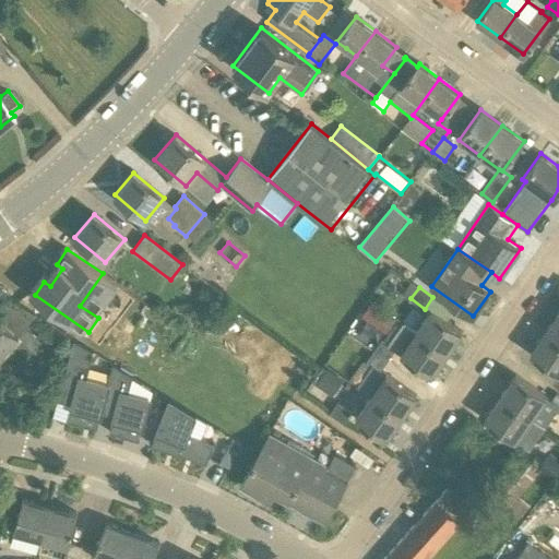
[(36,314),(8,298),(0,306),(0,357),(15,342),(32,357),(45,344),(26,326),(36,314)]
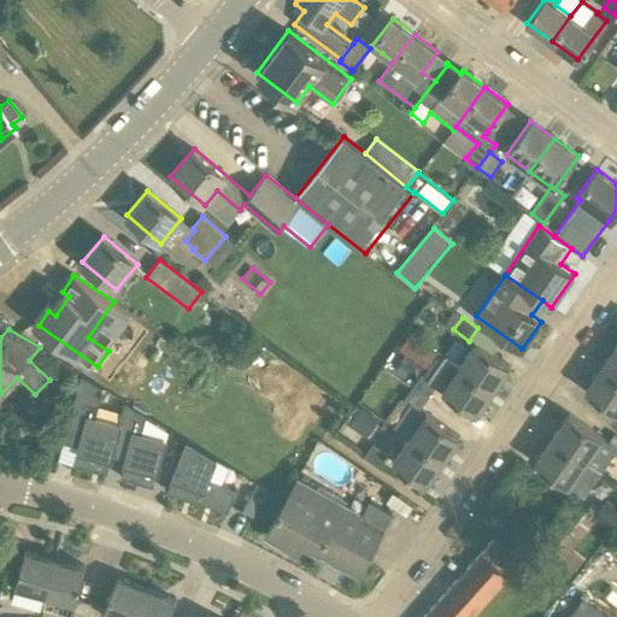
[(410,335),(400,348),(407,354),(412,353),(419,352),(424,345),(410,335)]
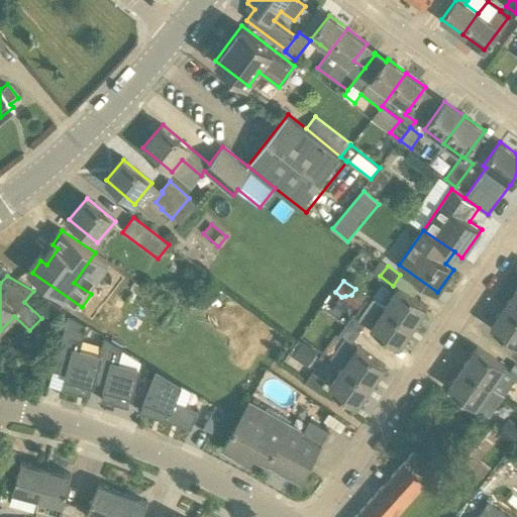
[(427,307),(398,286),(384,306),(413,327),(427,307)]
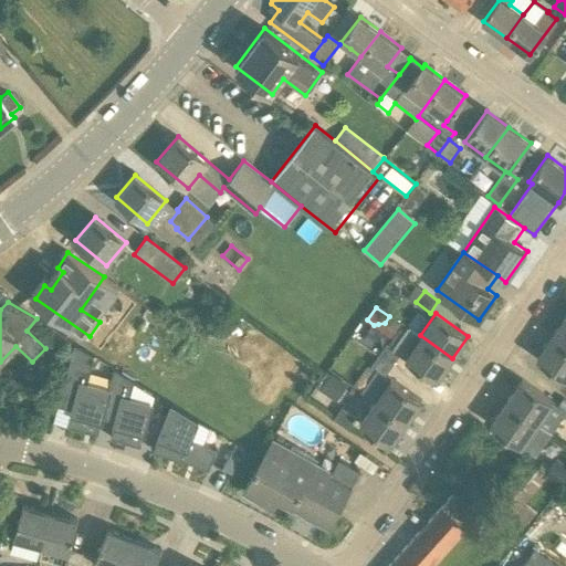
[(565,317),(553,336),(565,345),(565,317)]
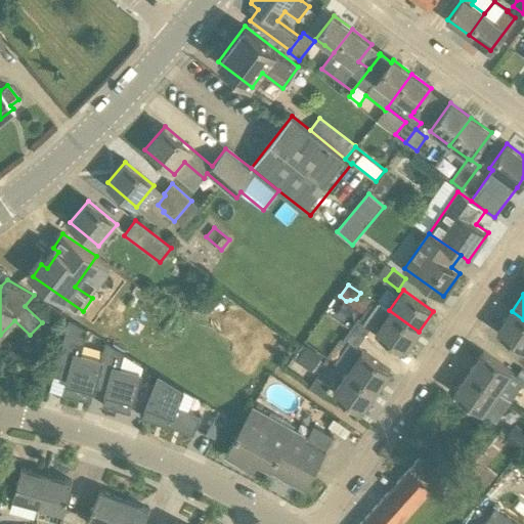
[(403,352),(419,332),(389,310),(374,332),(403,352)]
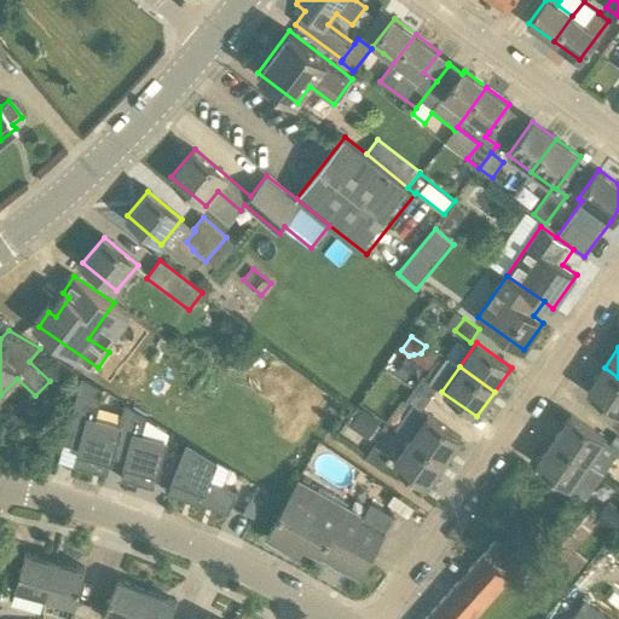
[(618,377),(605,368),(588,392),(618,414),(618,377)]
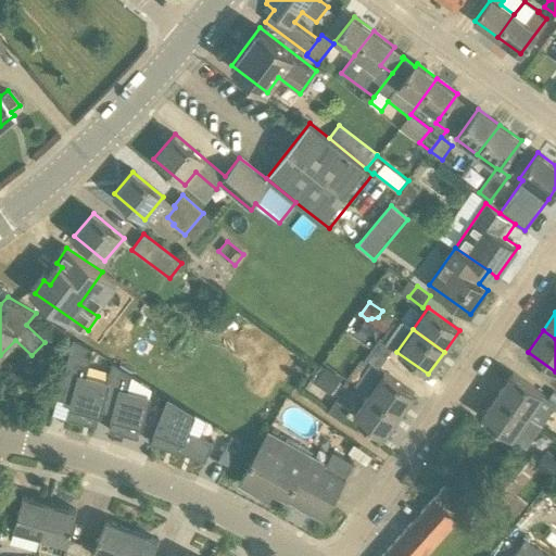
[(380,337),(371,350),(386,359),(393,348),(380,337)]
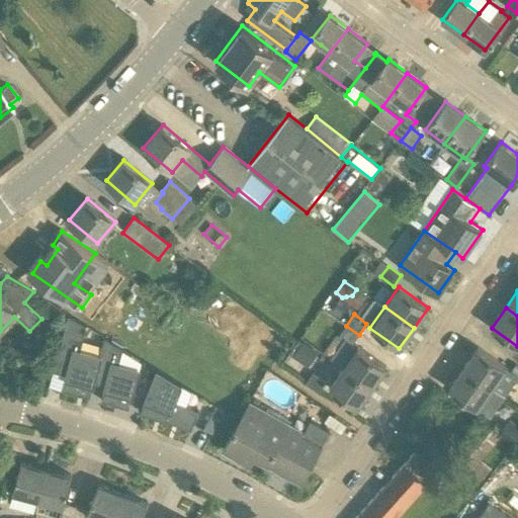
[(89,327),(71,316),(55,371),(66,375),(65,380),(95,390),(97,383),(104,359),(100,358),(82,353),(89,327)]
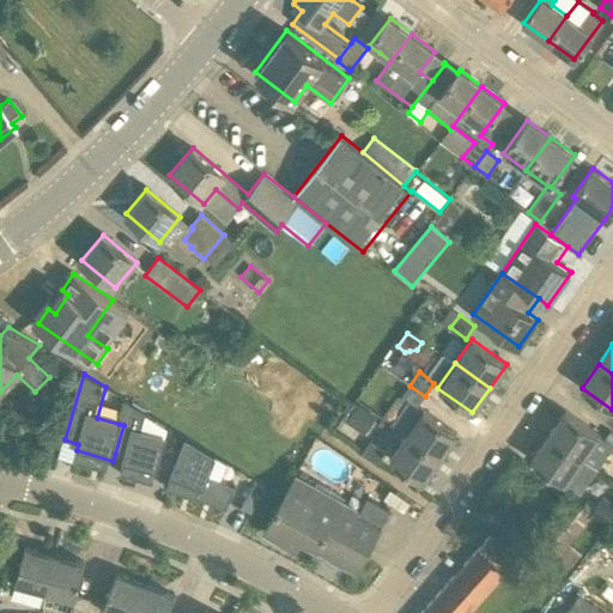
[(417,407),(425,396),(410,386),(401,396),(417,407)]
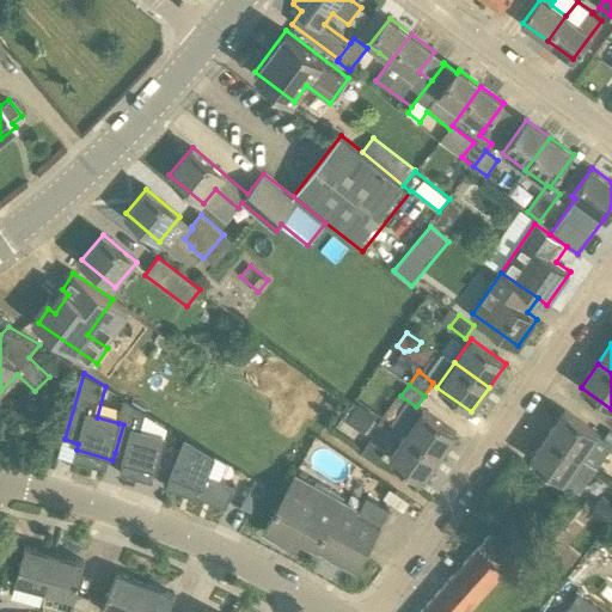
[(142,429),(147,412),(126,399),(118,423),(123,424),(115,453),(124,456),(123,463),(159,473),(169,438),(142,429)]
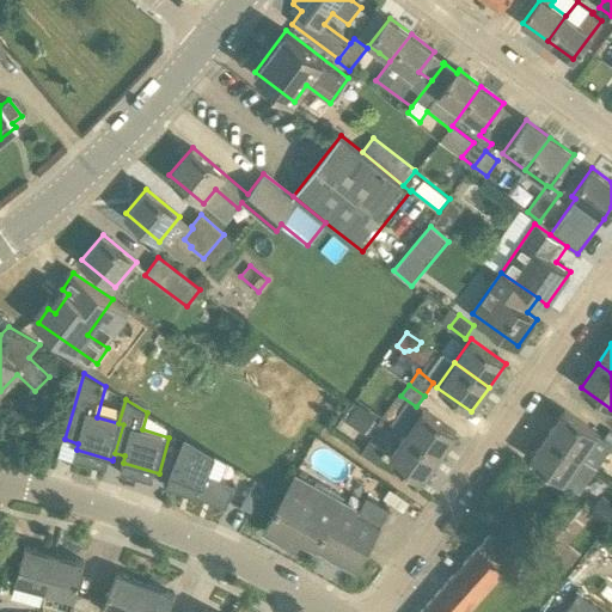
[(357,404),(353,402),(353,403),(341,418),(347,421),(346,422),(363,435),(377,417),(357,404)]
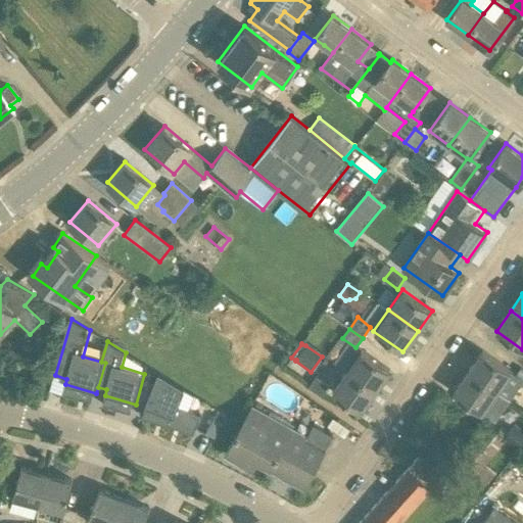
[(361,349),(345,370),(375,390),(389,370),(361,349)]
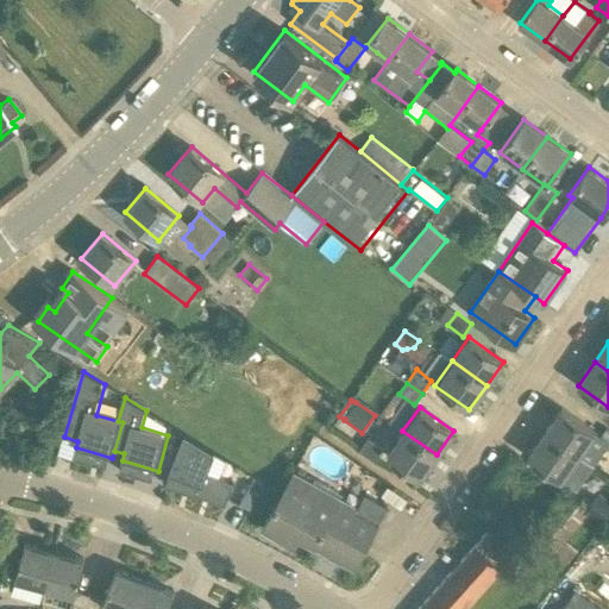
[(562,409),(545,433),(594,468),(608,449),(608,429),(606,428),(601,437),(595,433),(562,409)]
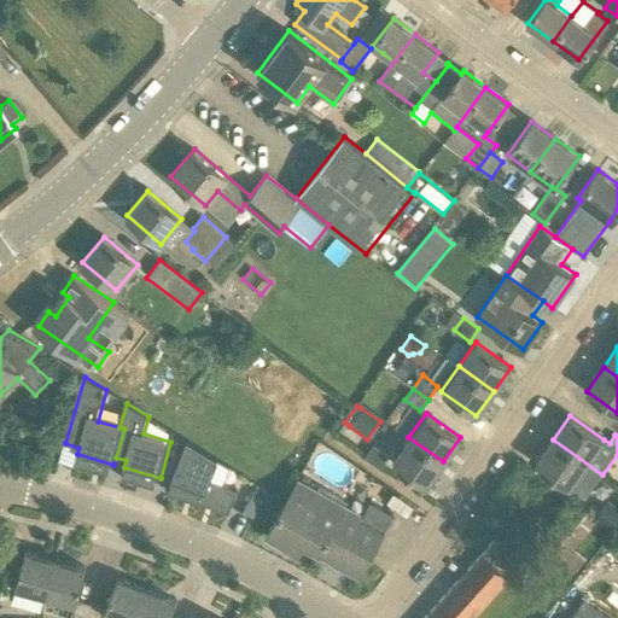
[(426,487),(443,461),(408,437),(391,461),(426,487)]
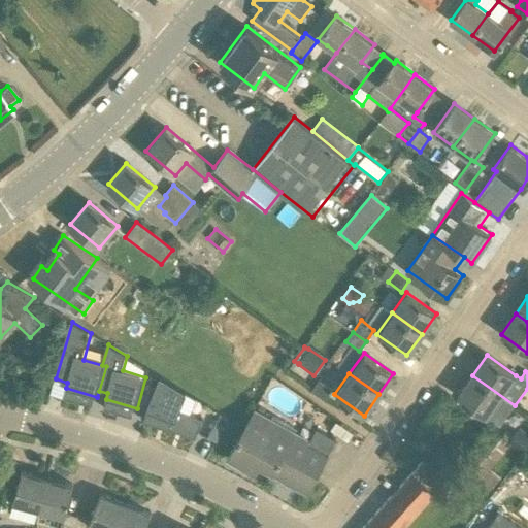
[(500,426),(515,405),(472,375),(458,396),(500,426)]
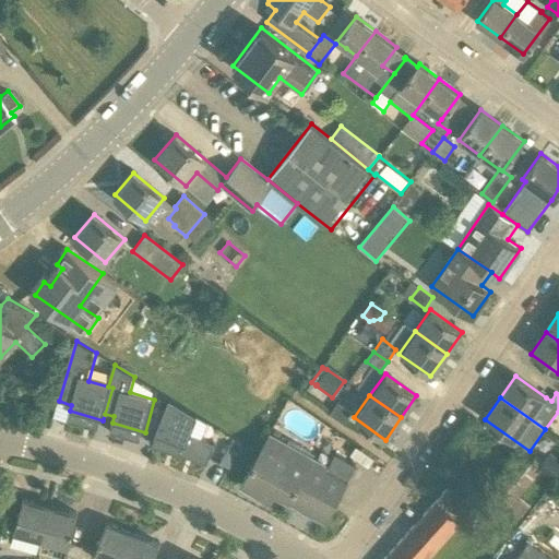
[(195,416),(168,399),(158,429),(152,445),(180,455),(181,454),(206,464),(214,443),(189,433),(195,416)]
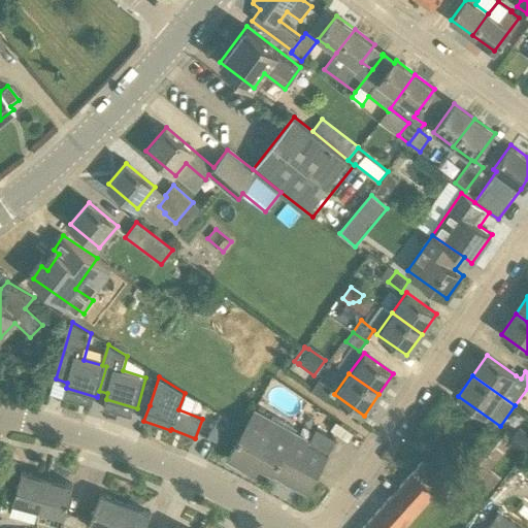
[(319,380),(310,391),(324,400),(332,389),(319,380)]
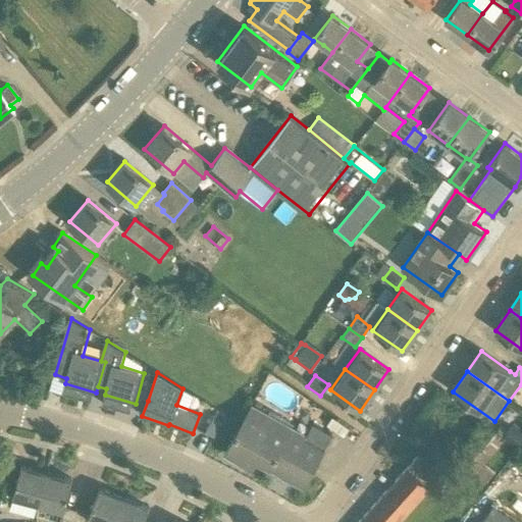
[(148,401),(150,392),(142,389),(140,397),(148,401)]
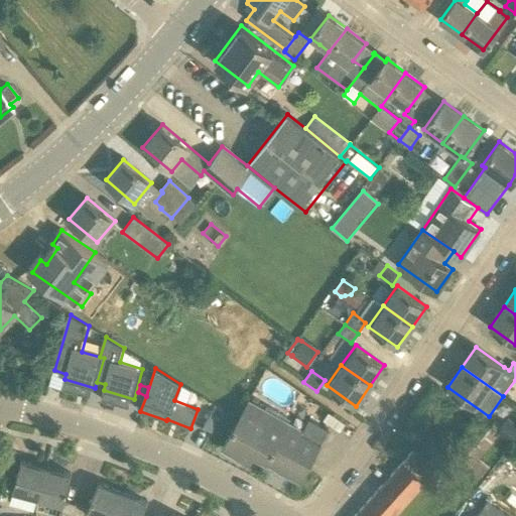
[(263,412),(247,404),(222,447),(249,463),(254,454),(268,462),(267,464),(300,482),(328,429),(308,419),(300,435),(286,428),(290,421),(265,408),(263,412)]
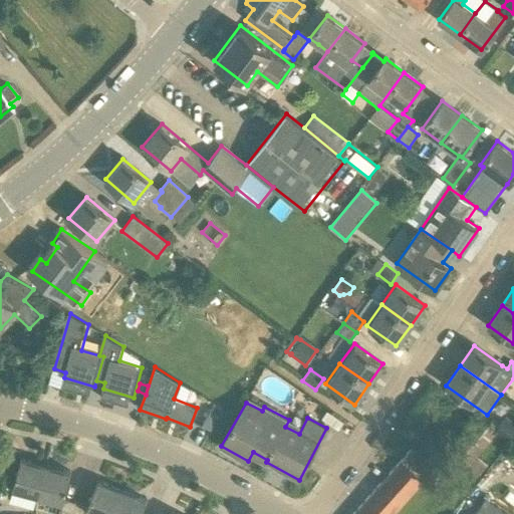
[(211,411),(203,425),(211,430),(219,417),(211,411)]
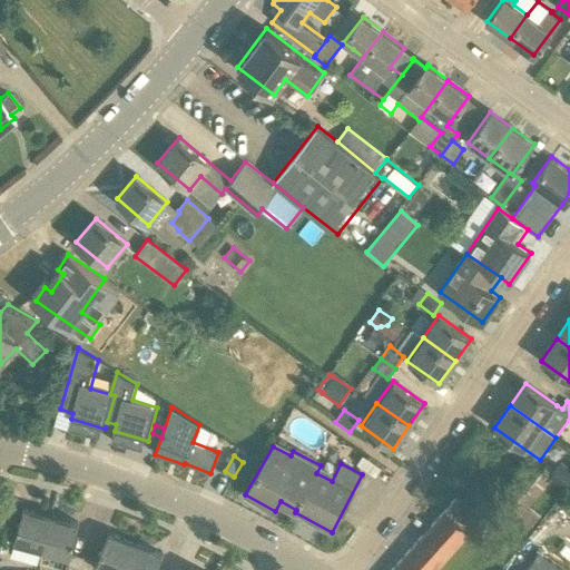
[(569,484),(569,467),(561,461),(549,478),(552,480),(567,490),(569,484)]
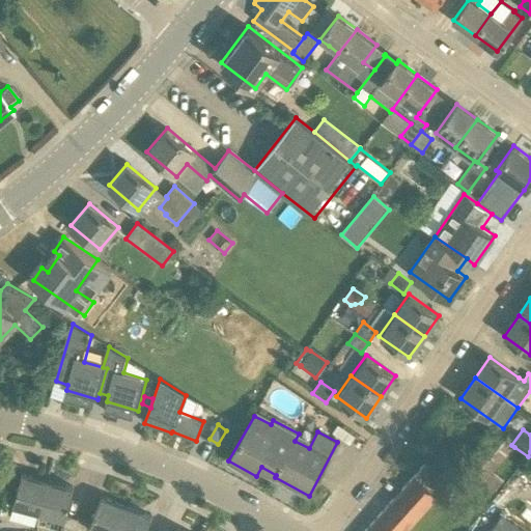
[(477,487),(479,485),(494,470),(514,447),(511,445),(498,434),(462,473),(477,487)]
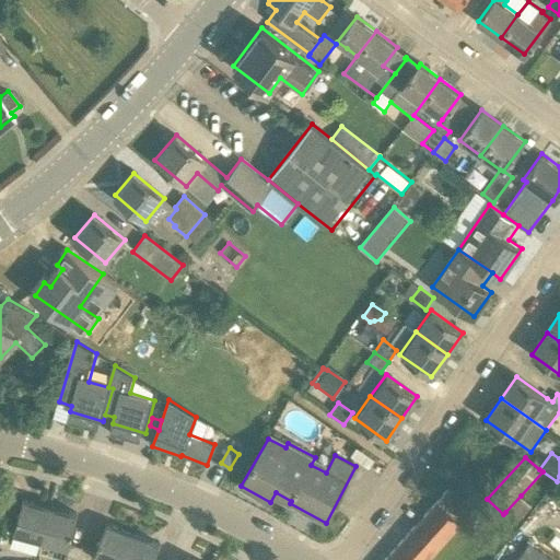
[(450,487),(450,488),(438,501),(384,559),(424,559),(461,521),(474,506),(450,487)]
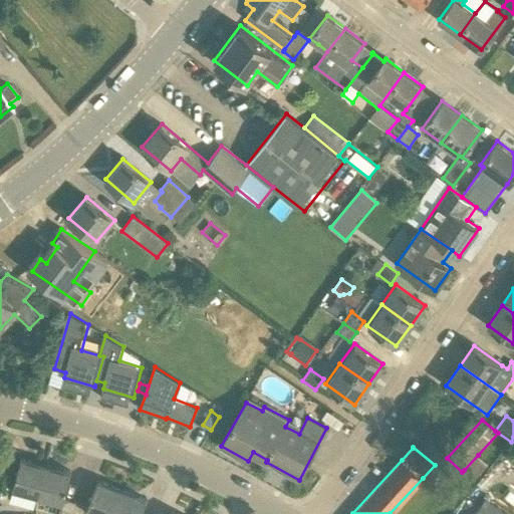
[(38,496),(46,466),(21,458),(8,502),(34,510),(38,496)]
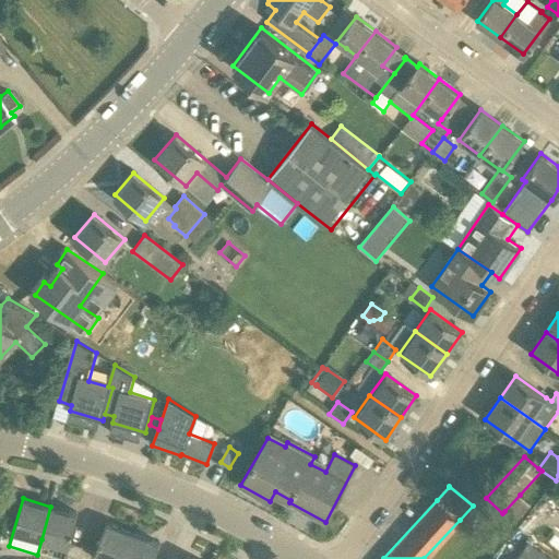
[(50,507),(42,539),(68,547),(76,513),(50,507)]
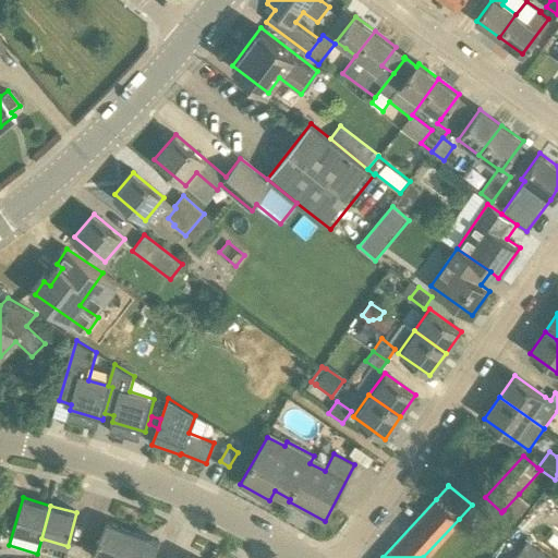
[(105,557),(122,557),(133,533),(106,522),(94,554),(105,557)]
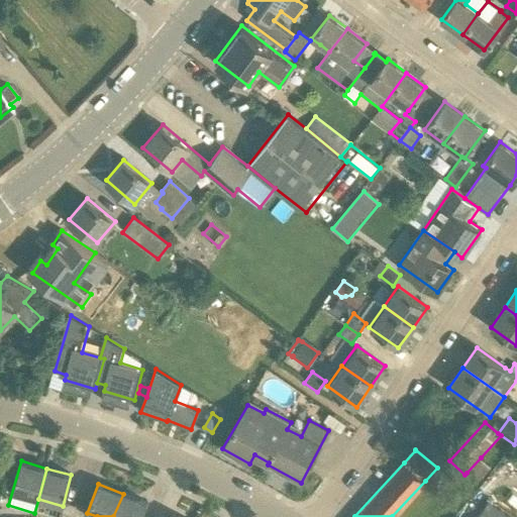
[(0,490),(0,501),(8,502),(9,491),(0,490)]
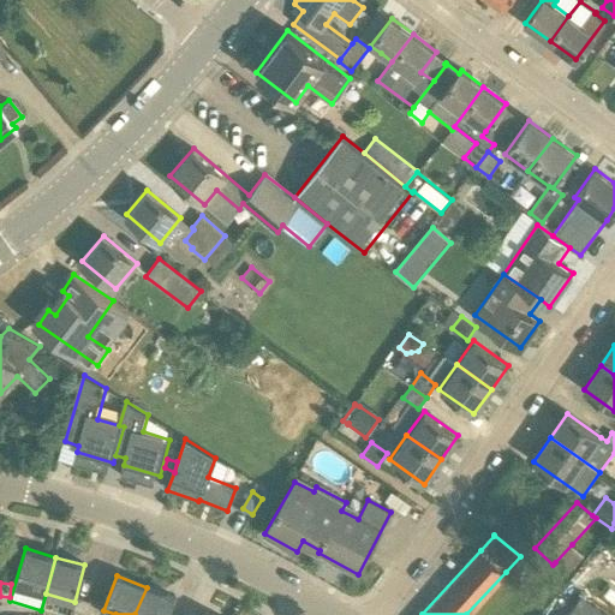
[(167,614),(174,598),(147,587),(135,614),(167,614)]
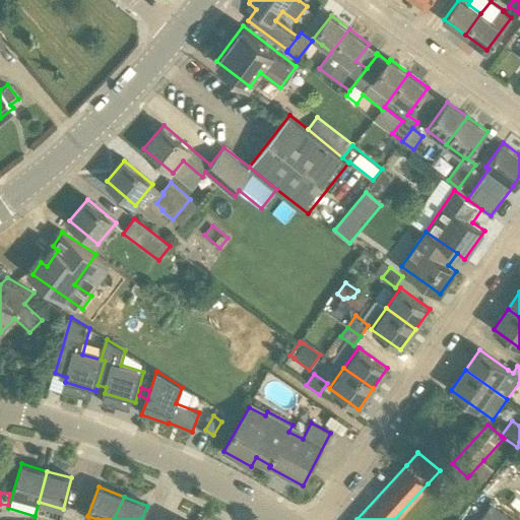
[(497,519),(485,511),(477,519),(497,519)]
